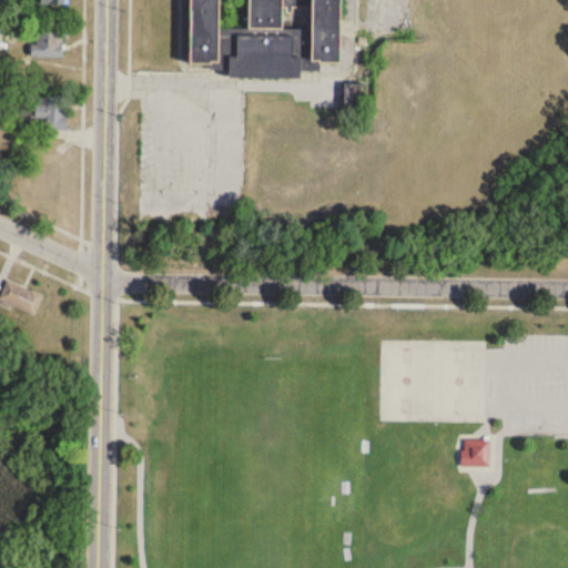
[(188,0),(188,66),(227,67),(226,79),(301,79),(301,67),(338,67),(338,0),(188,0)]
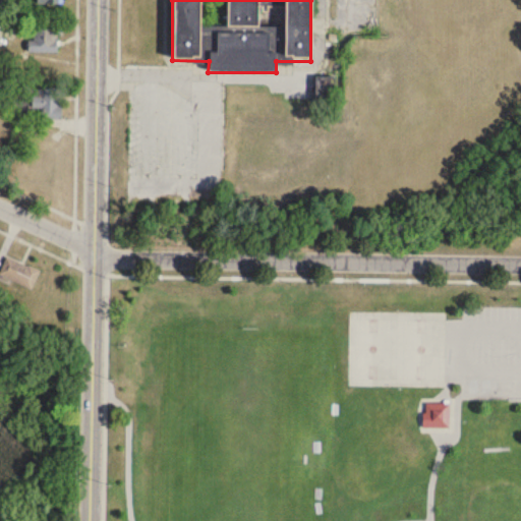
[(62,37),(62,26),(30,26),(30,52),(57,52),(57,37),(62,37)]
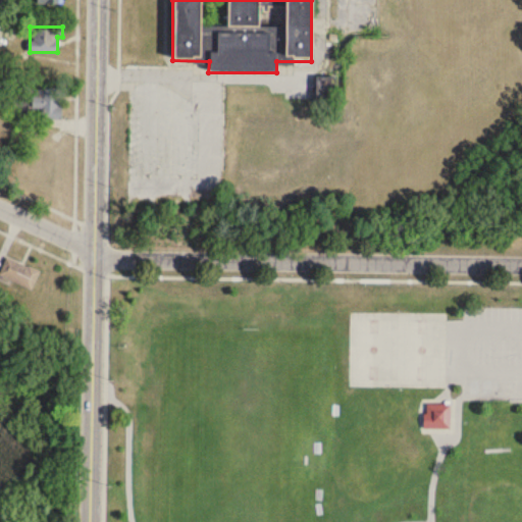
[(61,90),(33,90),(33,111),(41,111),(41,119),(61,119),(61,90)]
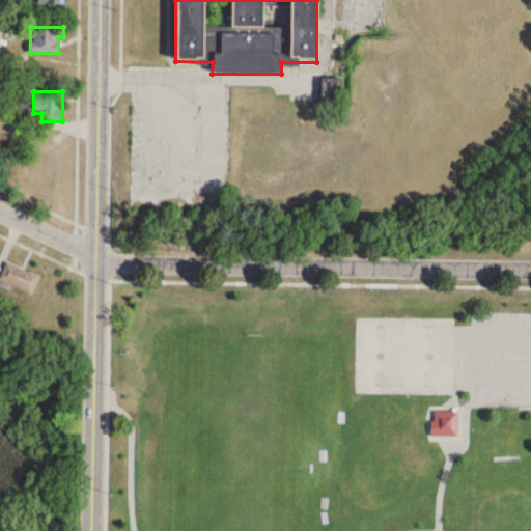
[(40,277),(6,262),(0,276),(0,281),(32,297),(40,277)]
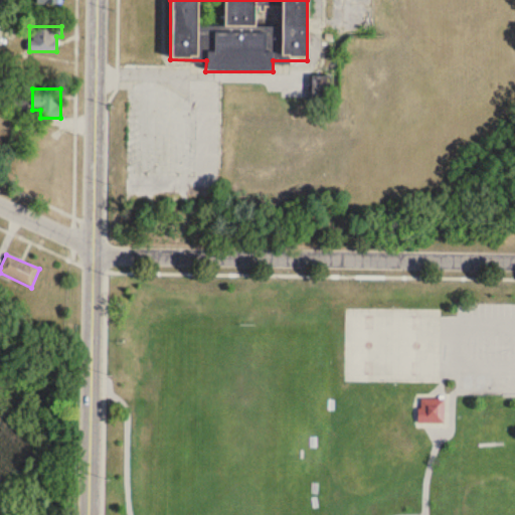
[(419,422),(444,422),(444,398),(419,398),(419,422)]
